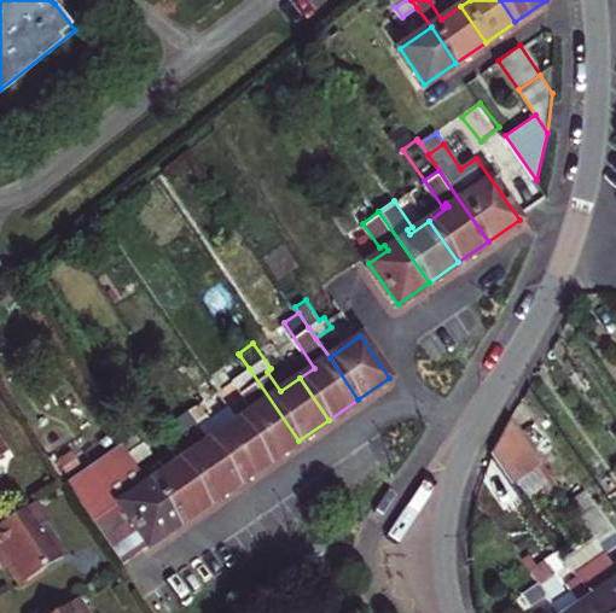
[(239,355),(225,366),(233,379),(249,368),(239,355)]
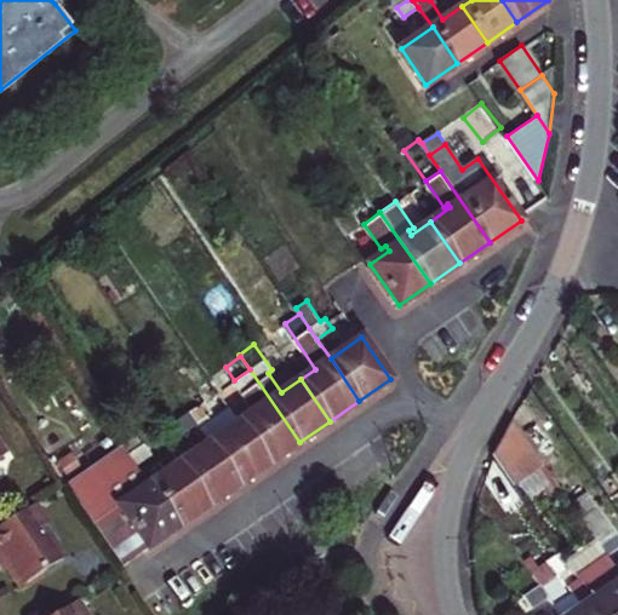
[(240,420),(269,463),(299,442),(250,369),(234,380),(256,411),(240,420)]
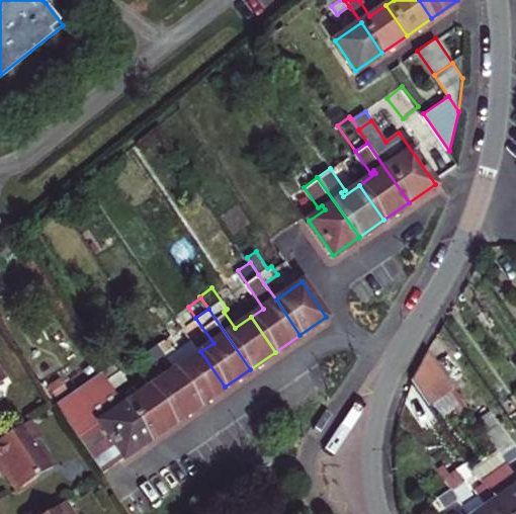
[(159,344),(164,352),(177,343),(171,335),(159,344)]
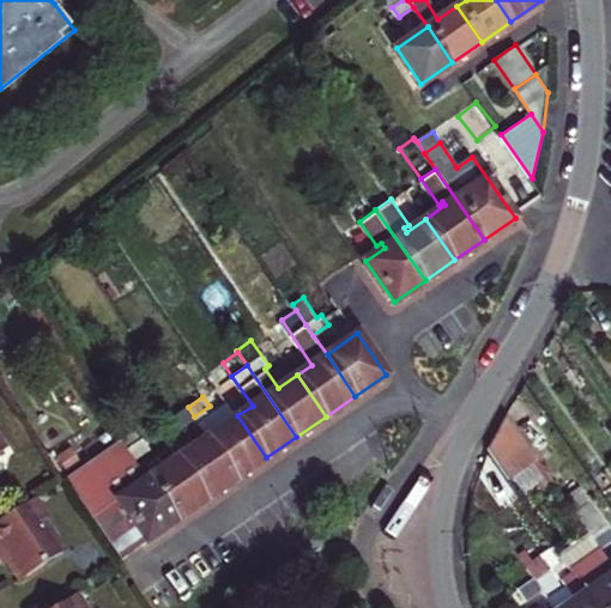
[(173,417),(180,427),(194,417),(188,407),(173,417)]
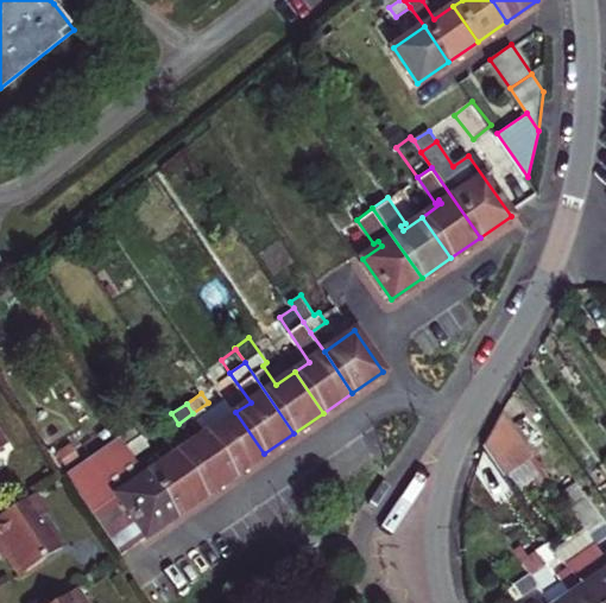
[(535,454),(504,408),(485,444),(505,474),(535,454)]
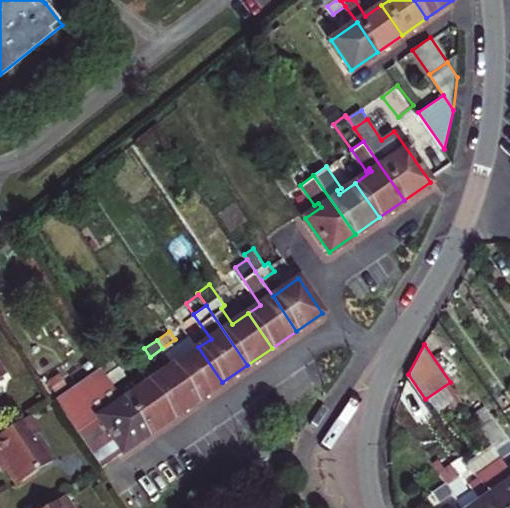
[(174,364),(197,399),(222,382),(198,347),(174,364)]
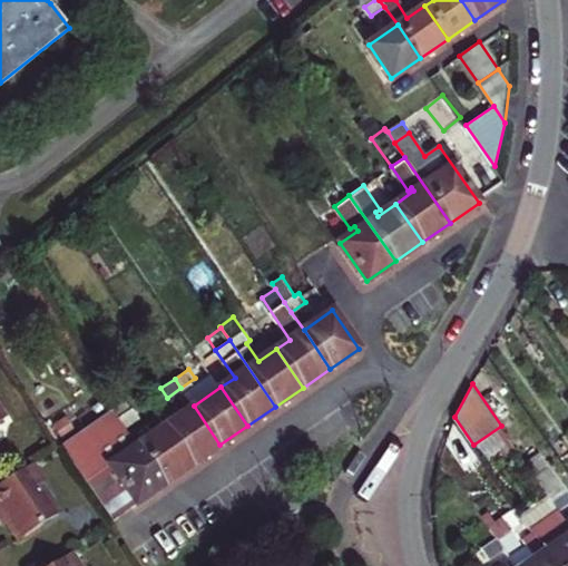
[(219,445),(194,406),(166,426),(193,464),(219,445)]
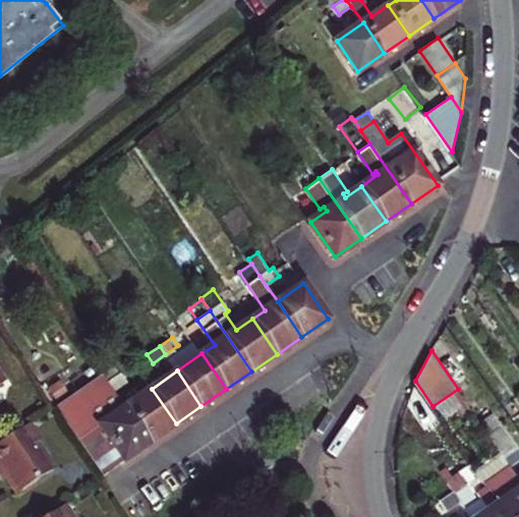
[(109,381),(115,389),(127,380),(121,371),(109,381)]
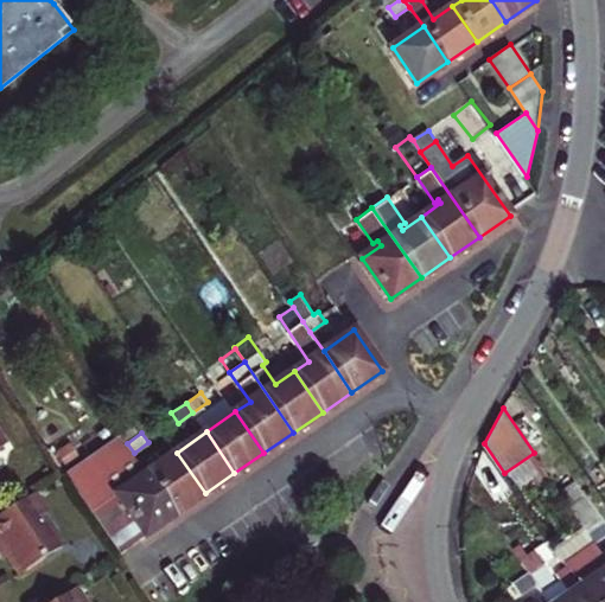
[(127,443),(121,434),(68,471),(93,511),(118,493),(145,535),(176,513),(147,472),(134,453),(127,443)]
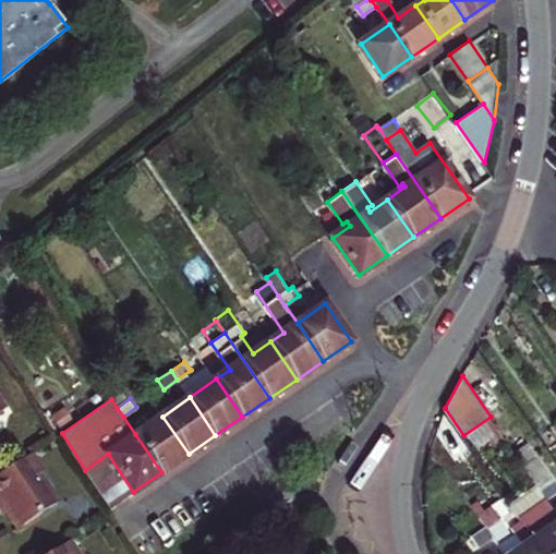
[(189,454),(162,417),(135,434),(161,472),(189,454)]
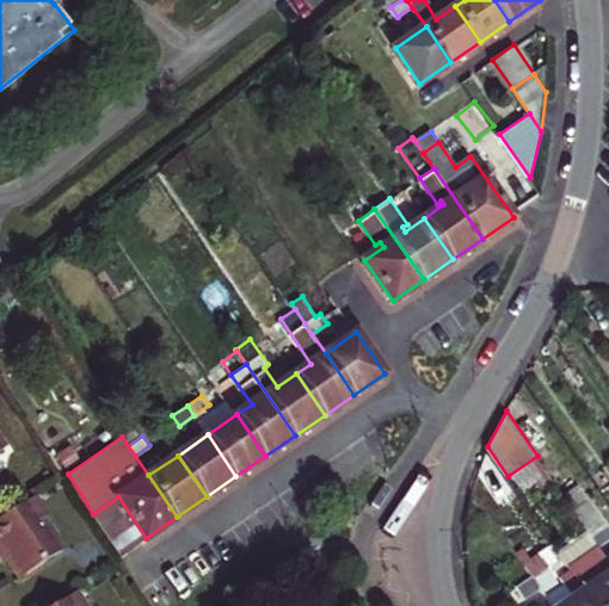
[(381,477),(368,496),(377,502),(389,483),(381,477)]
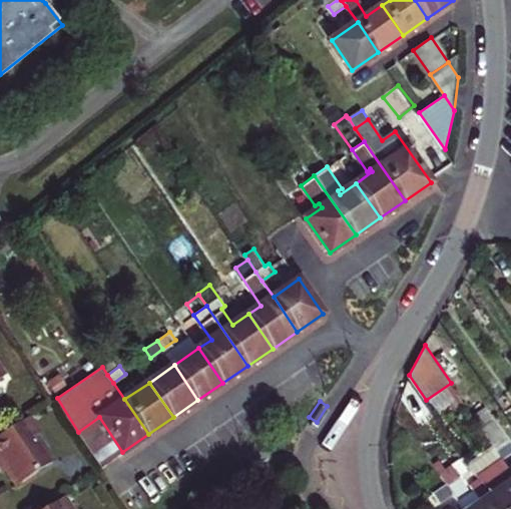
[(502,457),(510,451),(510,443),(486,407),(473,416),(502,457)]
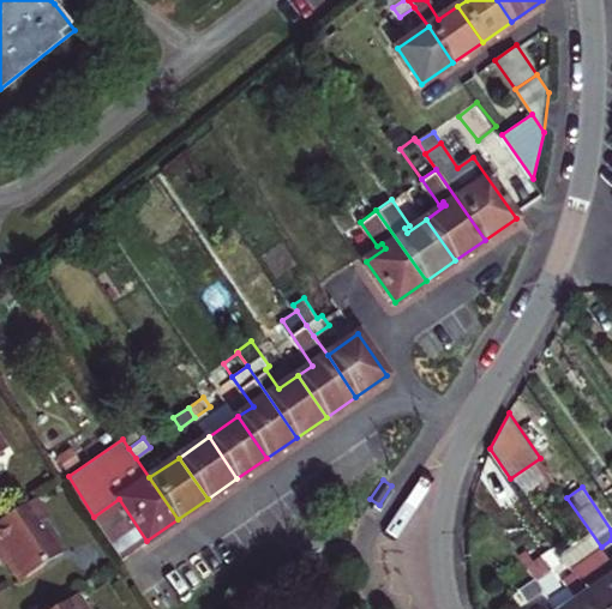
[(0,547),(1,546),(22,578),(65,550),(45,519),(49,516),(36,496),(0,520),(0,547)]
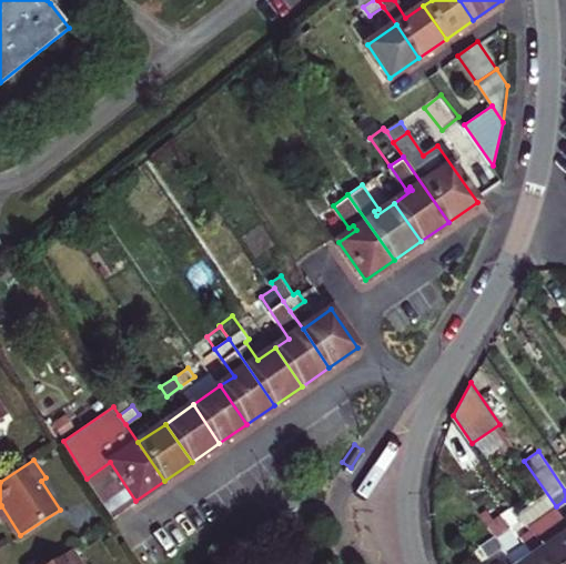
[(110,462),(87,479),(112,517),(135,501),(110,462)]
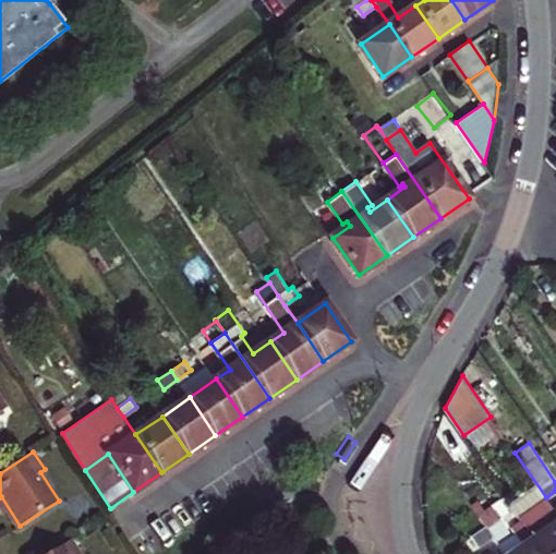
[(521,519),(545,553),(555,553),(555,510),(552,505),(546,497),(519,516),(521,519)]
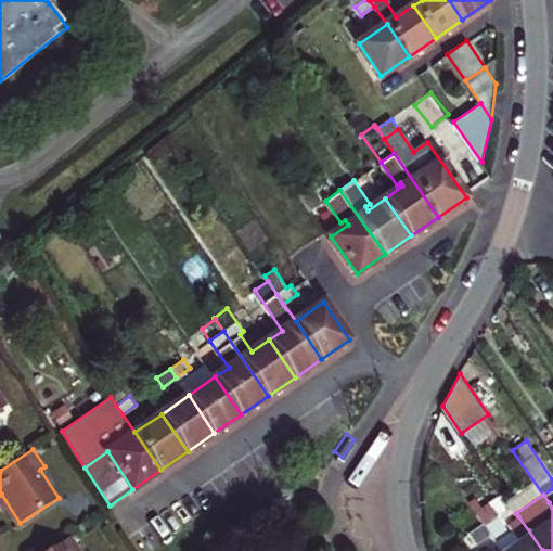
[(475,512),(484,524),(499,513),(490,501),(475,512)]
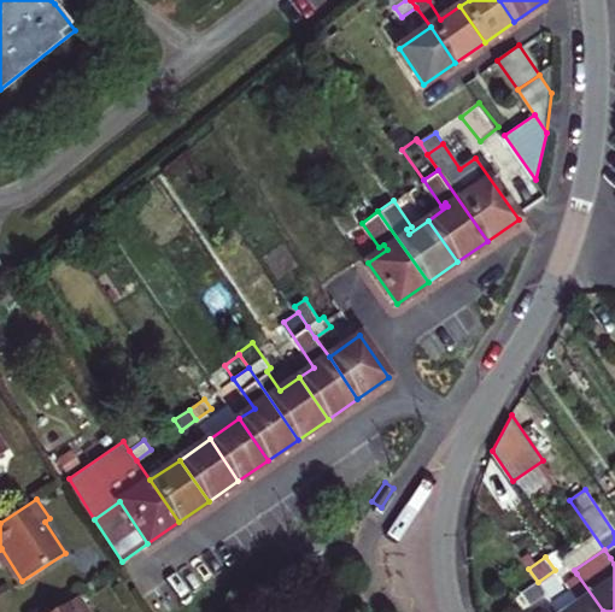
[(558,611),(603,611),(577,574),(566,581),(572,588),(552,601),(558,611)]
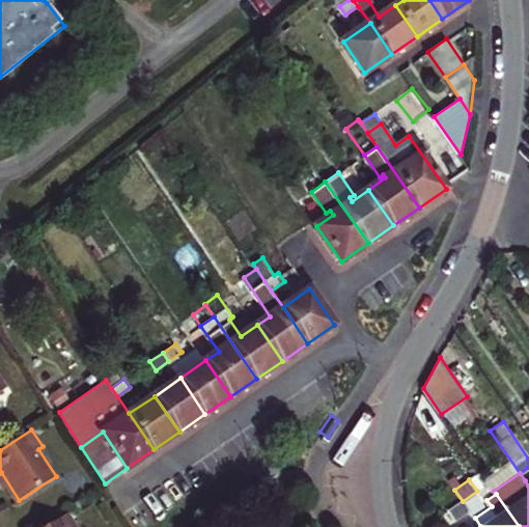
[(463,501),(450,509),(455,518),(469,508),(463,501)]
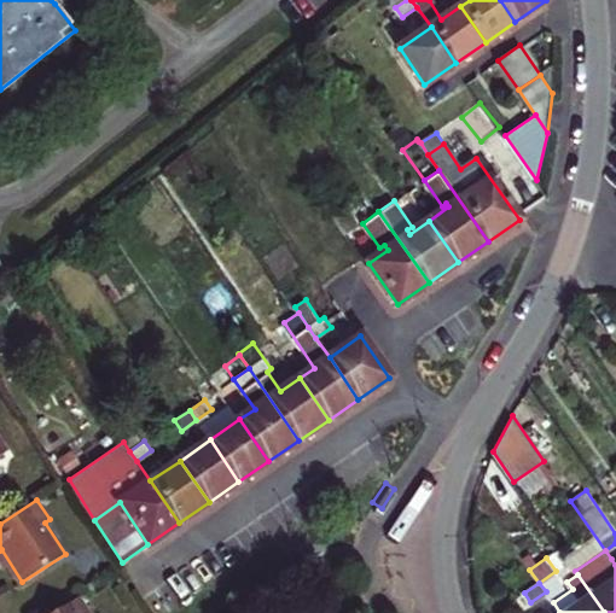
[(335,585),(313,601),(319,611),(341,596),(335,585)]
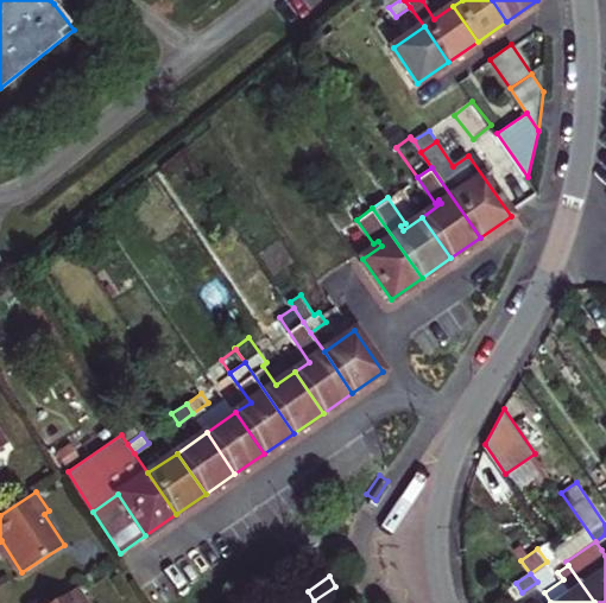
[(88,602),(77,586),(52,602),(88,602)]
